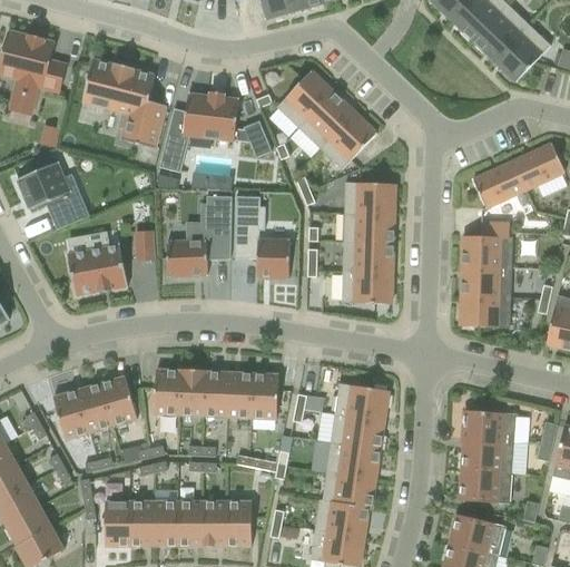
[(294,10),(291,0),(258,0),(264,18),(294,10)]
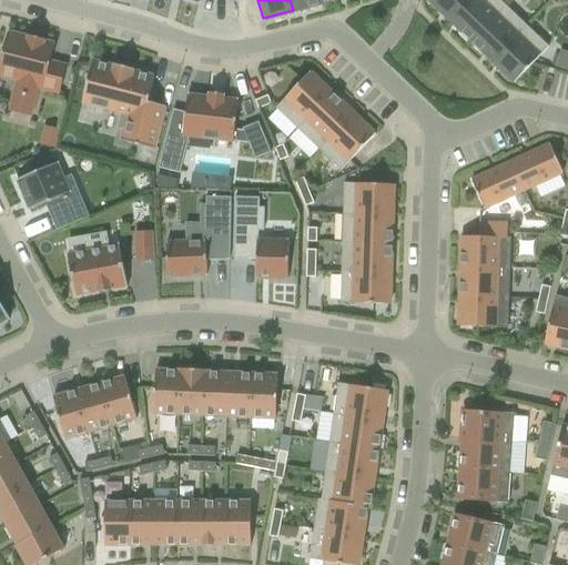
[(321,1),(320,0),(290,0),(293,10),(321,1)]
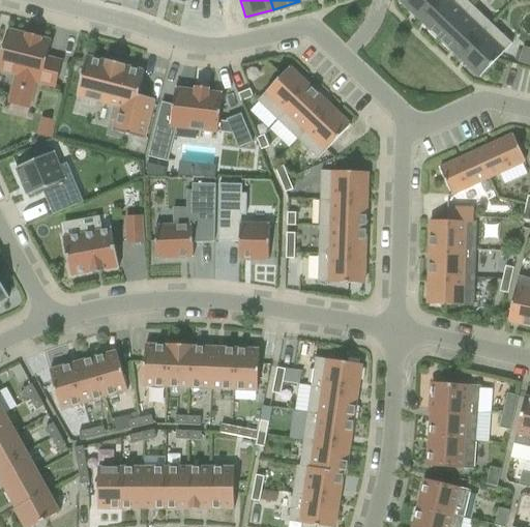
[(401,0),(419,18),(436,0),(401,0)]
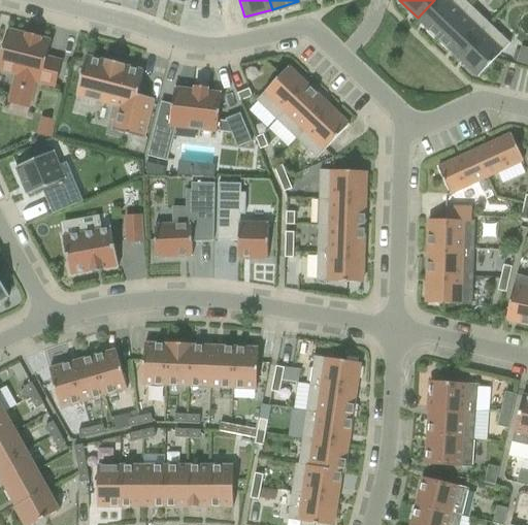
[(434,0),(418,18),(437,36),(469,3),(466,0),(434,0)]
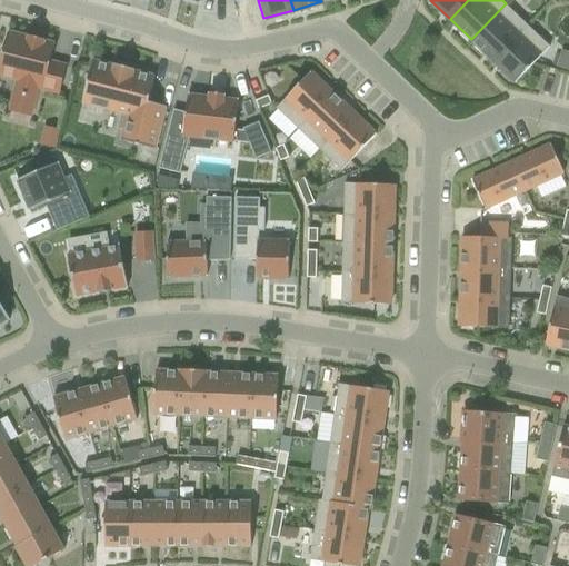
[(471,39),(492,59),(527,23),(506,3),(471,39)]
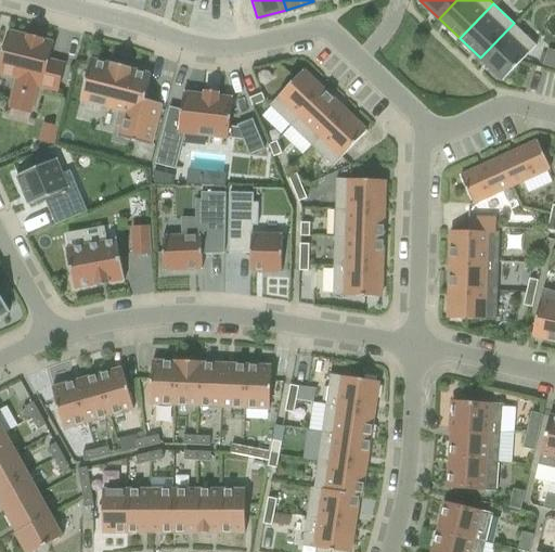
[(480,58),(502,78),(536,43),(514,23),(480,58)]
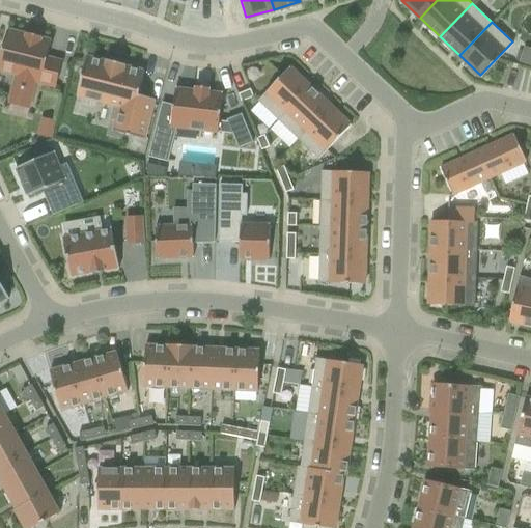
[(7,28),(0,55),(0,68),(16,73),(12,84),(33,89),(35,81),(55,86),(62,59),(48,55),(51,39),(40,36),(42,35),(26,31),(26,32),(7,28)]
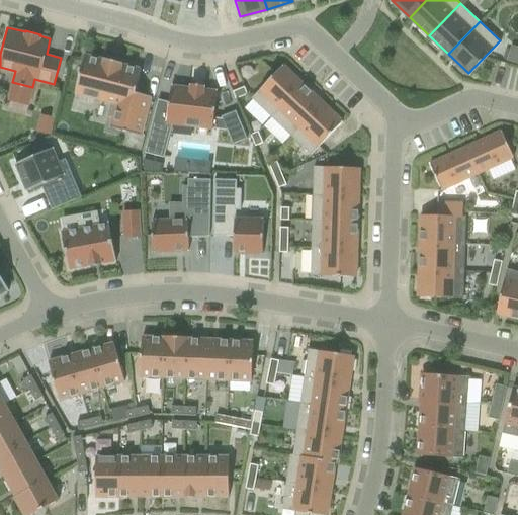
[(111,116),(109,126),(141,134),(151,95),(135,91),(141,68),(121,63),(122,61),(103,57),(102,58),(84,53),(74,92),(110,101),(106,114),(111,116)]
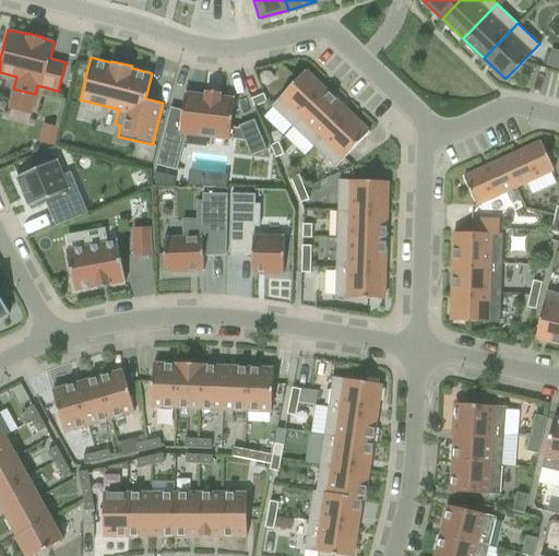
[(293,125),(326,90),(326,89),(305,69),(271,104),(293,125)]
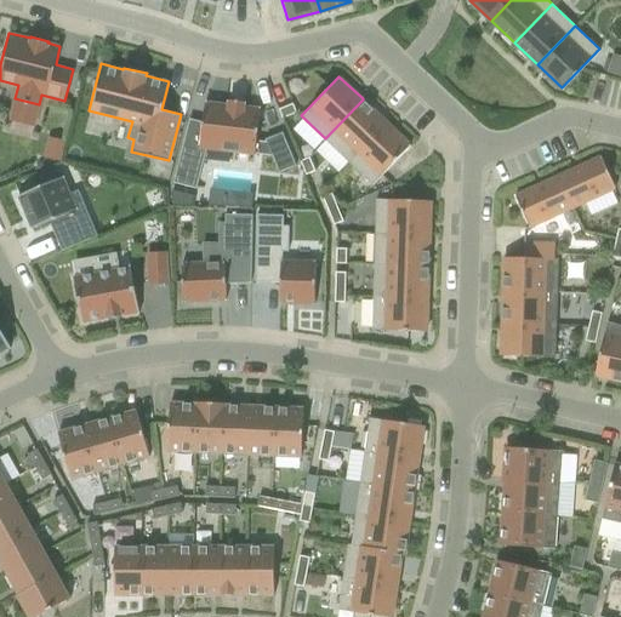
[(189,116),(172,181),(195,187),(206,147),(255,153),(255,152),(272,154),(278,171),(296,164),(281,131),(265,137),(266,140),(256,140),(260,107),(244,104),(244,101),(228,98),(227,103),(204,101),(201,120),(189,116)]
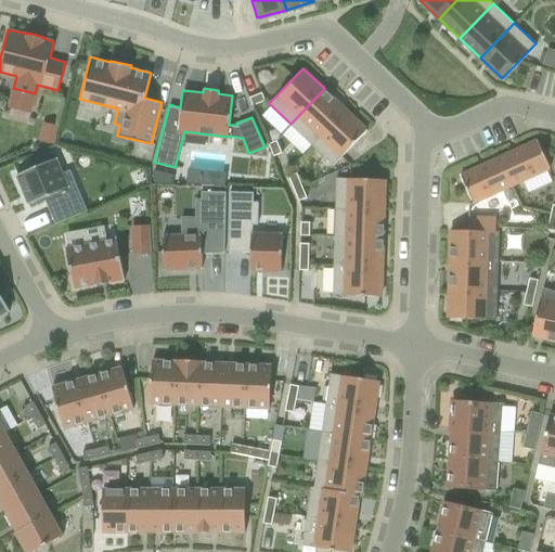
[(311,143),(345,108),(324,88),(324,89),(291,124),(311,143)]
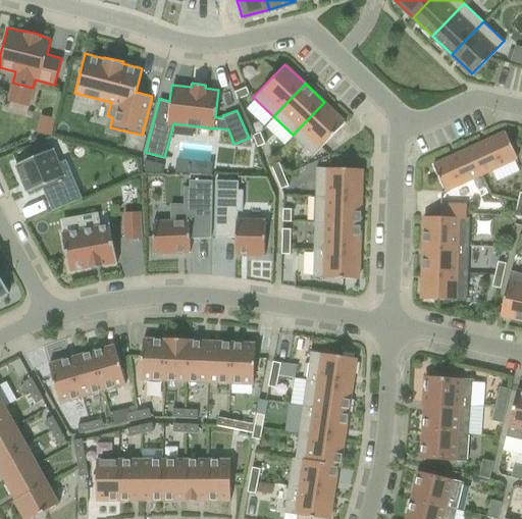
[(245,86),(236,90),(235,90),(238,98),(249,93),(246,86),(245,86)]
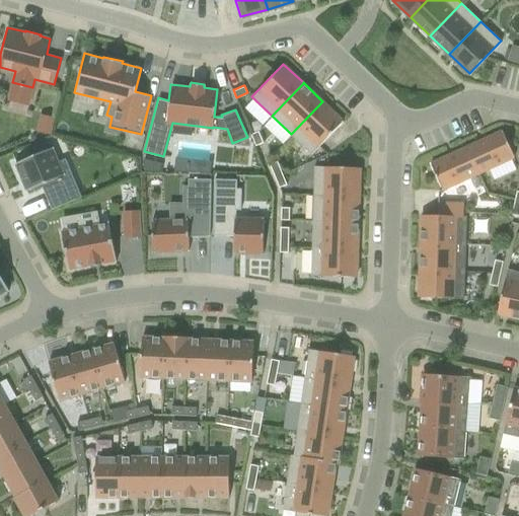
[(291,134),(311,153),(343,121),(322,101),(291,134)]
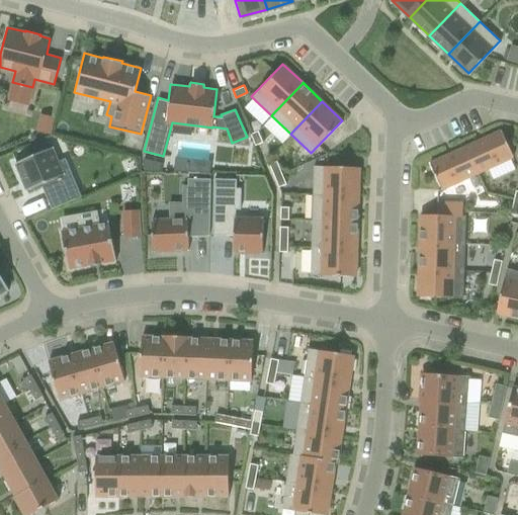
[(250,133),(255,145),(262,141),(258,130),(250,133)]
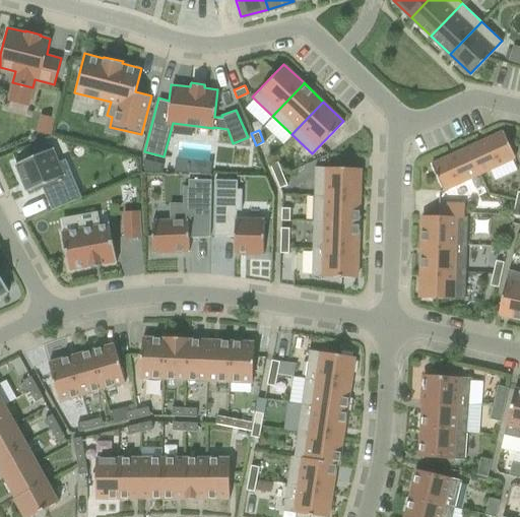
[(503,130),(466,146),(478,173),(515,156),(503,130)]
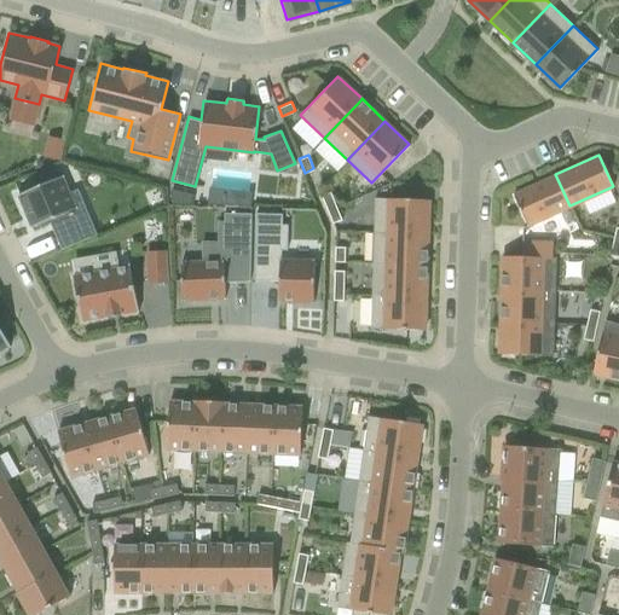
[(62,174),(17,193),(32,226),(48,219),(62,248),(96,233),(96,231),(76,239),(68,220),(74,216),(85,212),(76,191),(70,193),(62,174)]
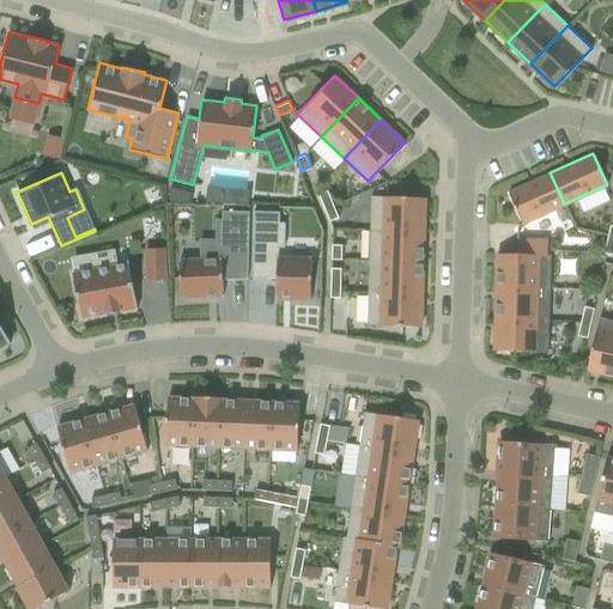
[(564,203),(550,172),(508,192),(522,223),(564,203)]
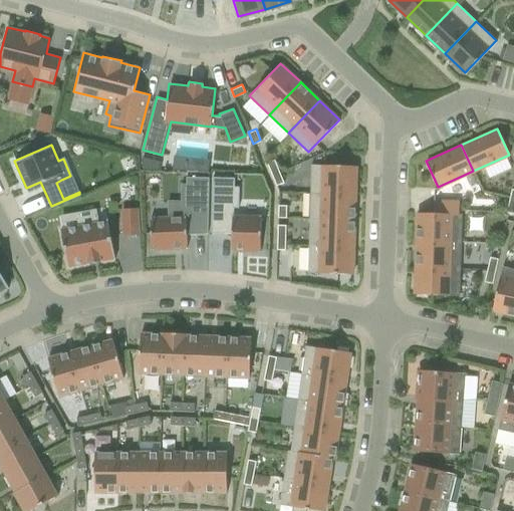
[(279,170),(274,159),(267,162),(271,173),(279,170)]
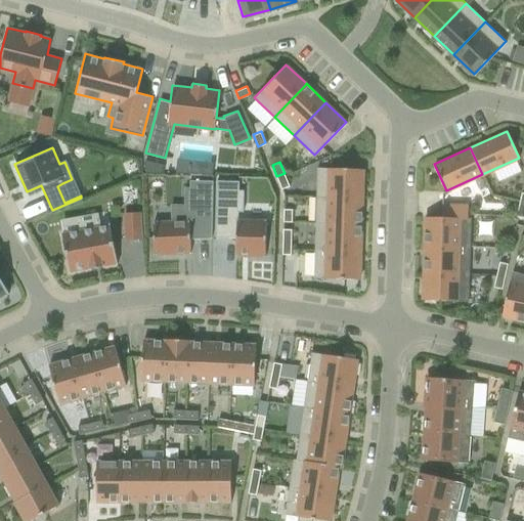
[(361,197),(362,168),(316,167),(316,194),(361,197)]
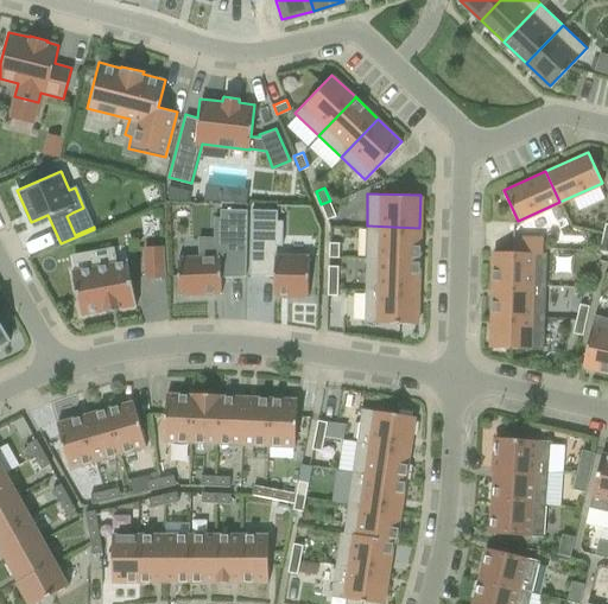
[(335,215),(330,201),(321,204),(327,218),(335,215)]
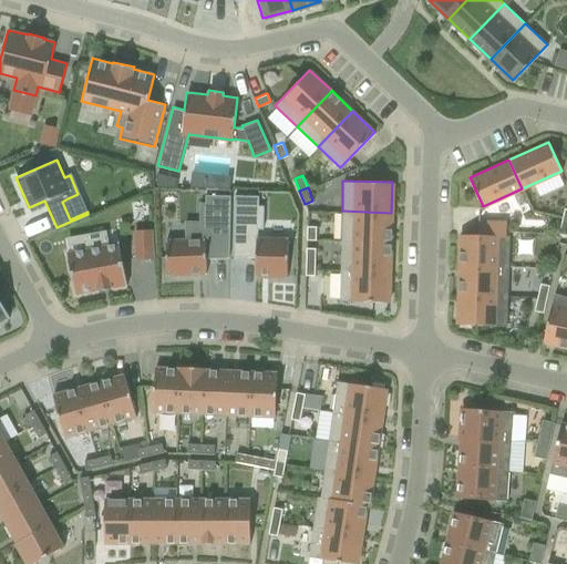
[(167,275),(206,273),(205,257),(228,256),(230,194),(205,194),(205,203),(200,203),(199,222),(205,222),(204,237),(165,239),(167,275)]
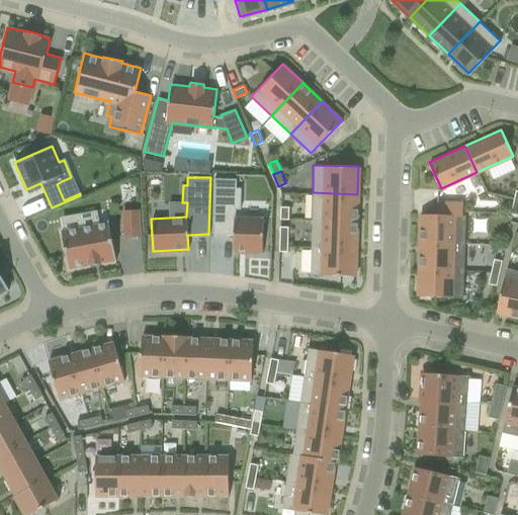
[(213,177),(212,234),(234,234),(233,251),(262,252),(262,217),(235,216),(235,207),(240,207),(241,187),(236,187),(236,178),(213,177)]
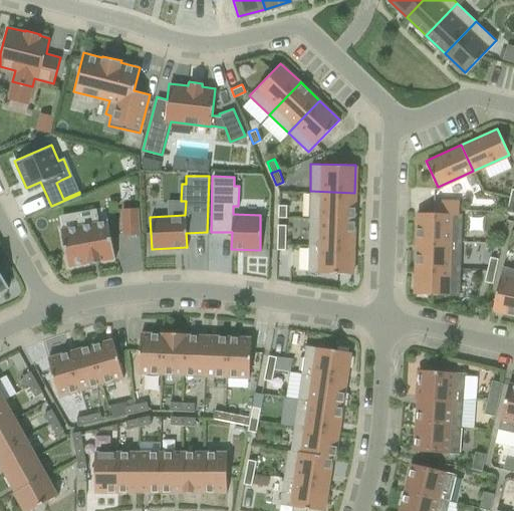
[(310,191),(309,218),(354,219),(354,193),(310,191)]
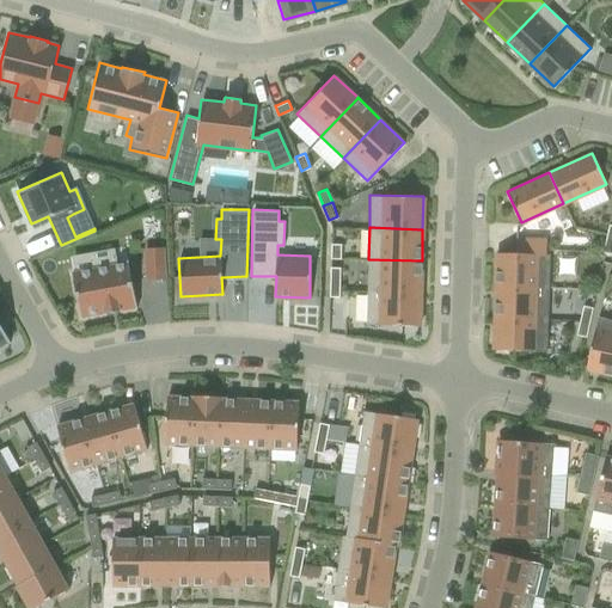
[(496,252),(495,284),(549,287),(550,253),(546,253),(546,238),(516,237),(515,252),(496,252)]
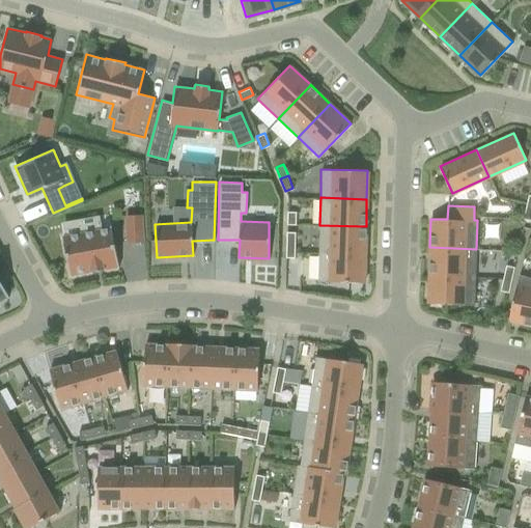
[(287,211),(287,224),(296,224),(296,211),(287,211)]
